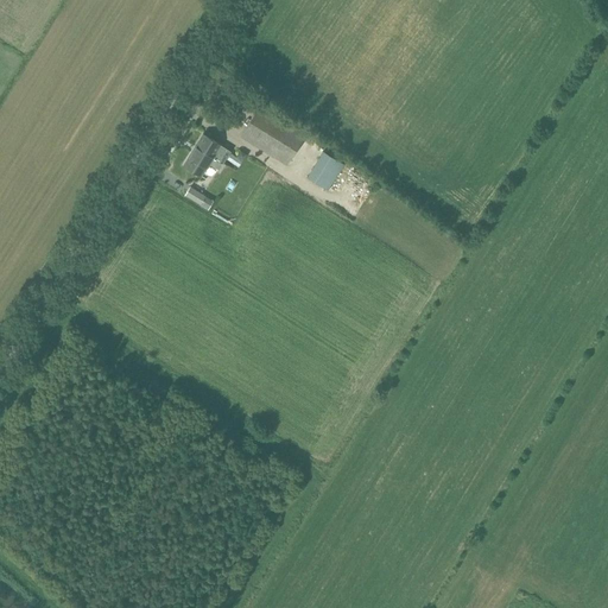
[(305,135),(259,106),(240,135),(286,165),(305,135)]
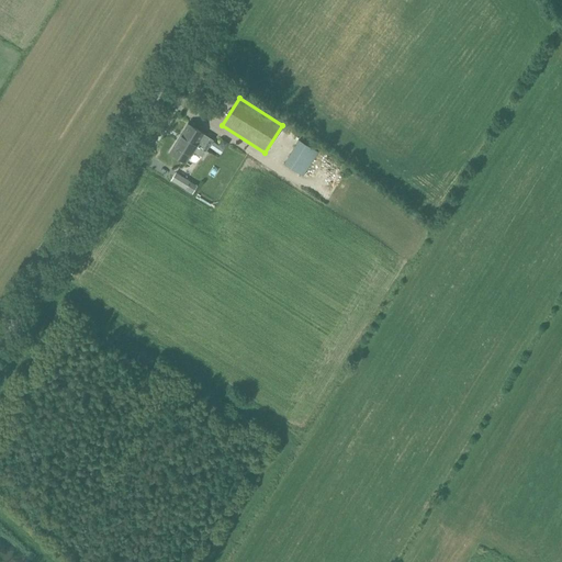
[(187,123),(180,134),(195,144),(205,149),(212,138),(187,123)]
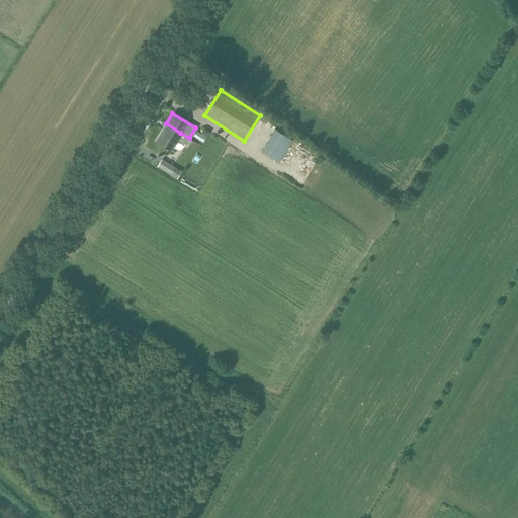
[(189,138),(180,133),(166,123),(156,140),(170,149),(176,139),(185,145),(189,138)]
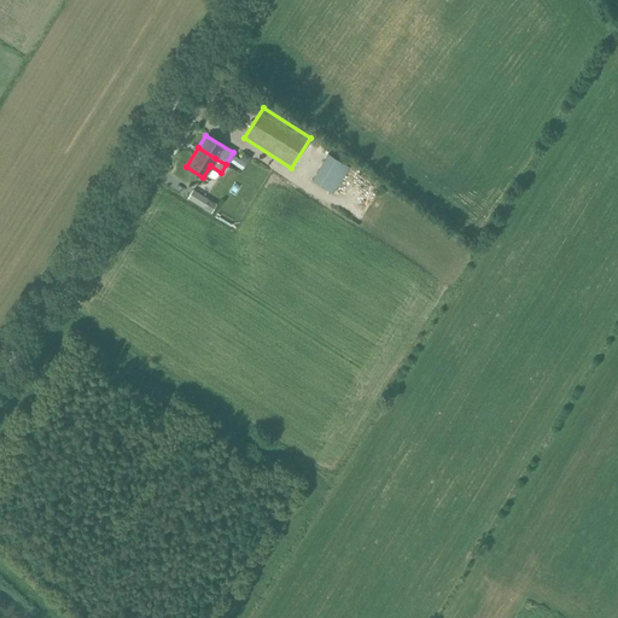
[(348,167),(326,153),(309,180),(332,193),(348,167)]
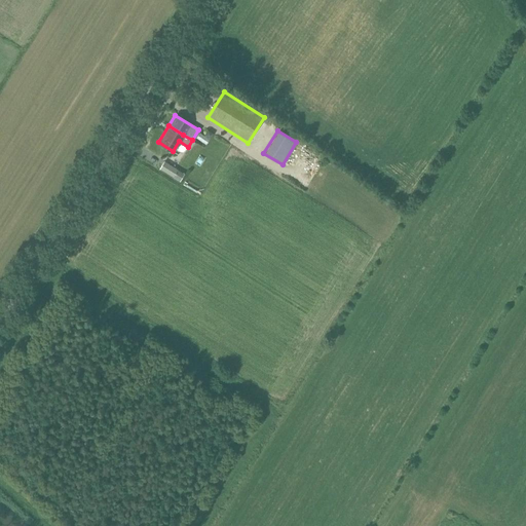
[(177,168),(164,160),(159,167),(173,176),(177,168)]
